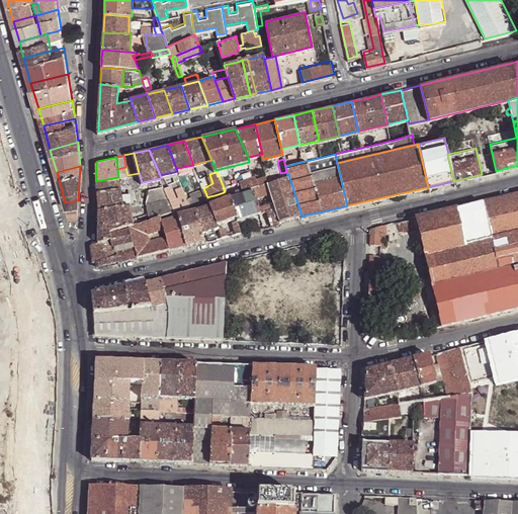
[(138,186),(142,182),(139,173),(127,175),(128,182),(135,181),(135,186),(138,186)]
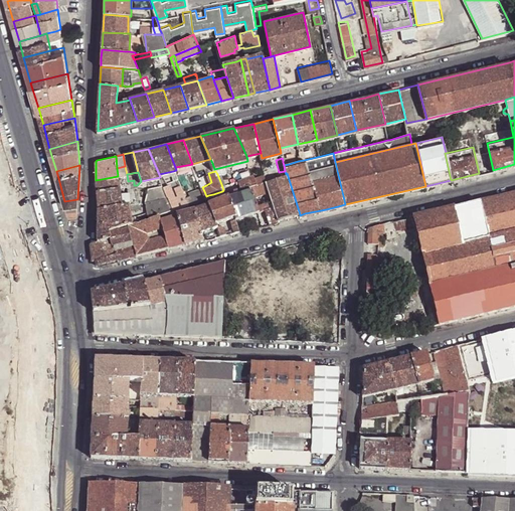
[(224,183),(226,182),(221,172),(217,174),(221,184),(224,183)]
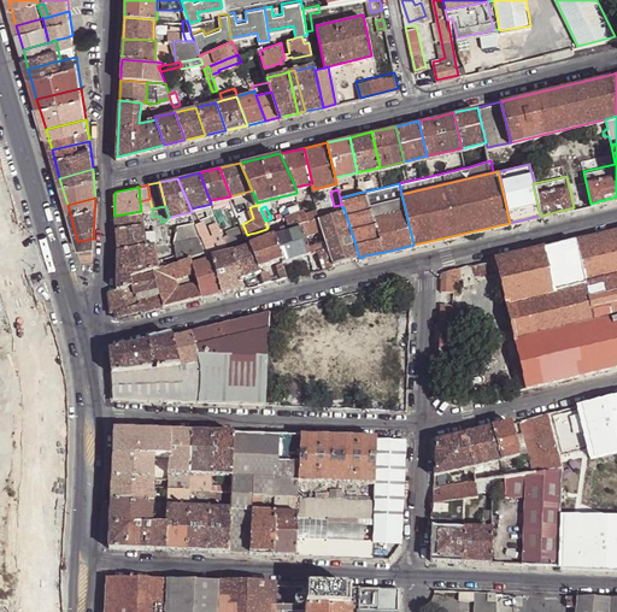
[(289,224),(309,219),(306,211),(305,206),(301,207),(286,212),(286,213),(287,217),(289,224)]
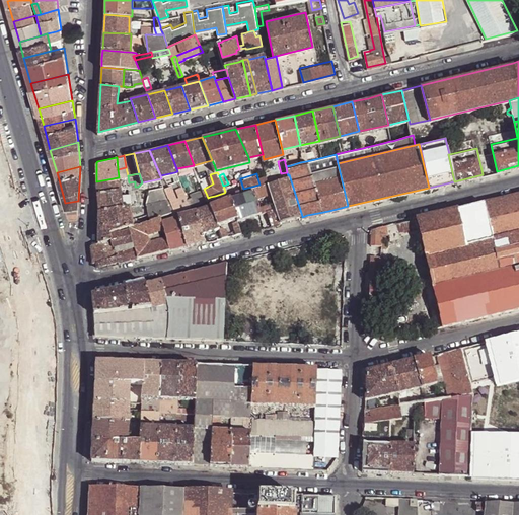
[(267,181),(269,181),(267,174),(257,177),(260,185),(267,181)]
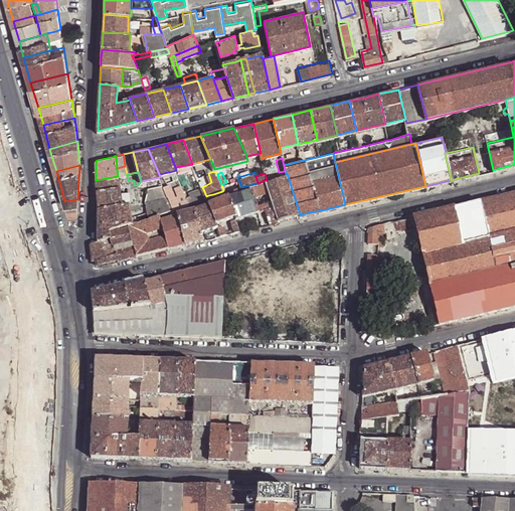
[(287,173),(286,174),(267,180),(265,180),(268,190),(271,199),(278,219),(290,216),(300,214),(287,173)]
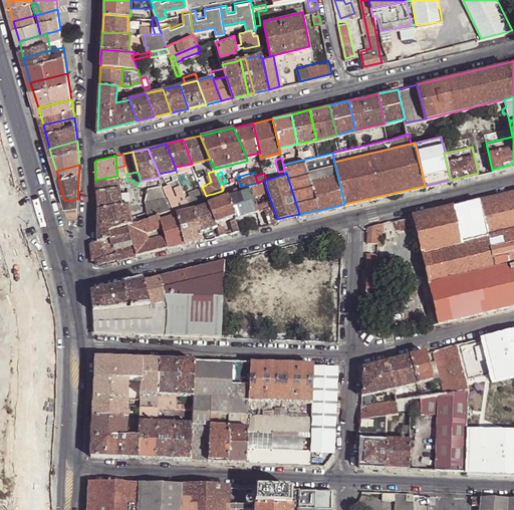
[(126,174),(117,176),(118,185),(127,184),(127,181),(126,174)]
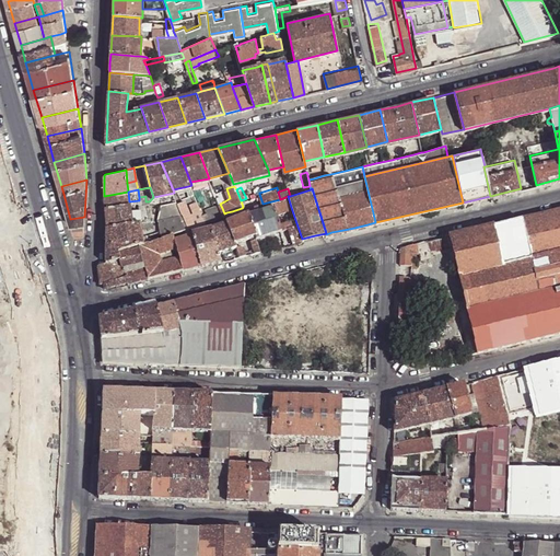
[(104,196),(106,226),(129,222),(129,212),(129,201),(128,192),(104,196)]
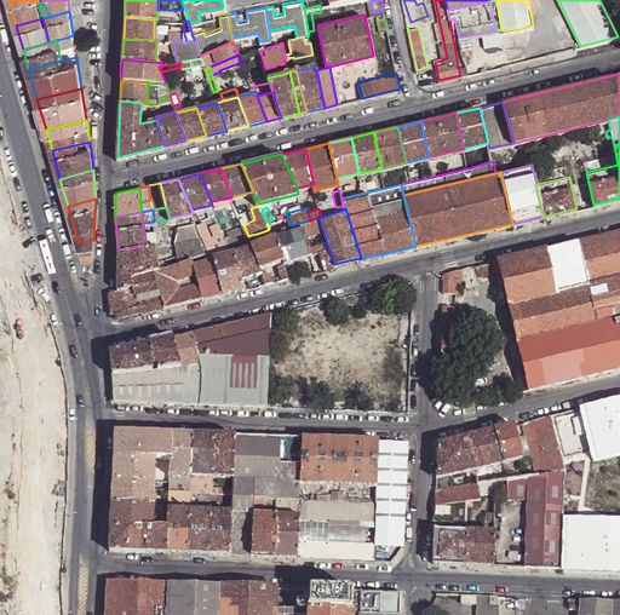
[(322,229),(319,217),(310,220),(291,225),(292,229),(288,230),(283,233),(275,235),(282,258),(283,260),(283,262),(311,252),(310,245),(306,235),(322,229)]
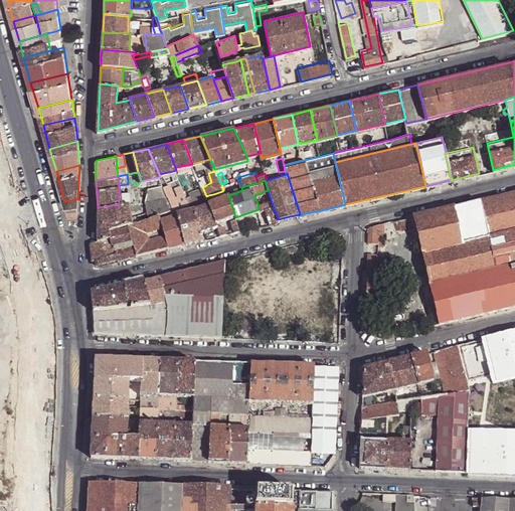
[(167,195),(163,185),(162,183),(148,186),(145,198),(145,199),(167,195)]
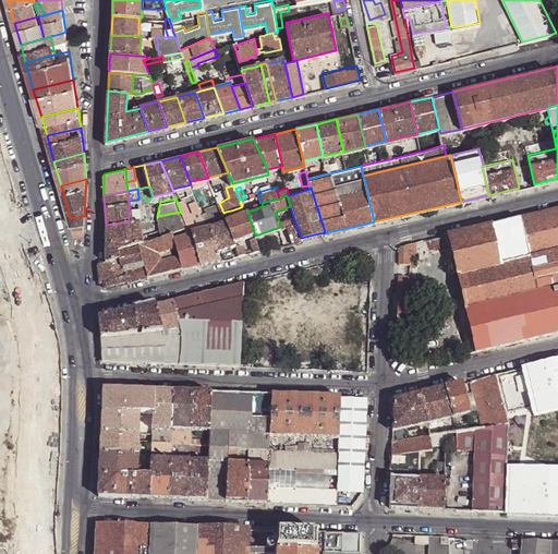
[(184,219),(190,217),(182,199),(177,201),(181,212),(184,219)]
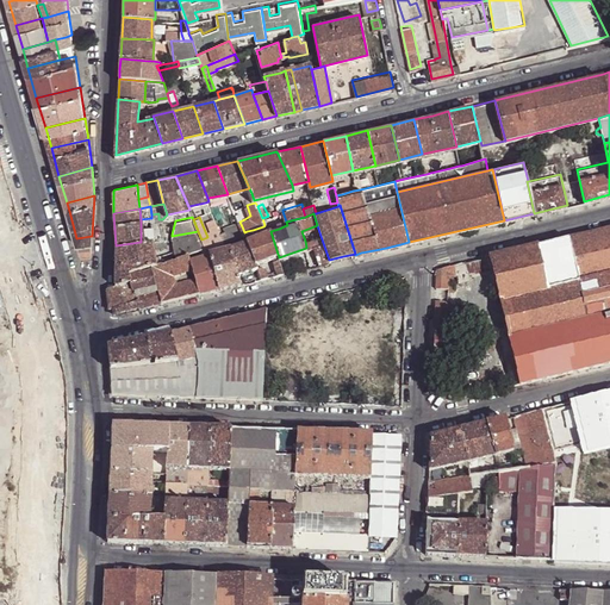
[(242,226),(240,222),(238,218),(223,223),(226,231),(242,226)]
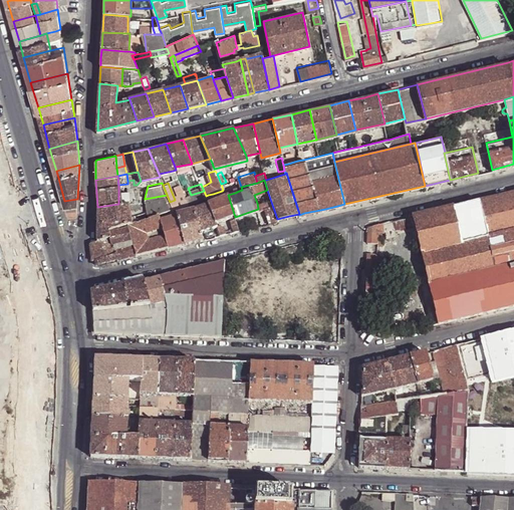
[(140,200),(137,185),(129,187),(129,194),(118,195),(118,204),(129,202),(133,202),(140,200)]
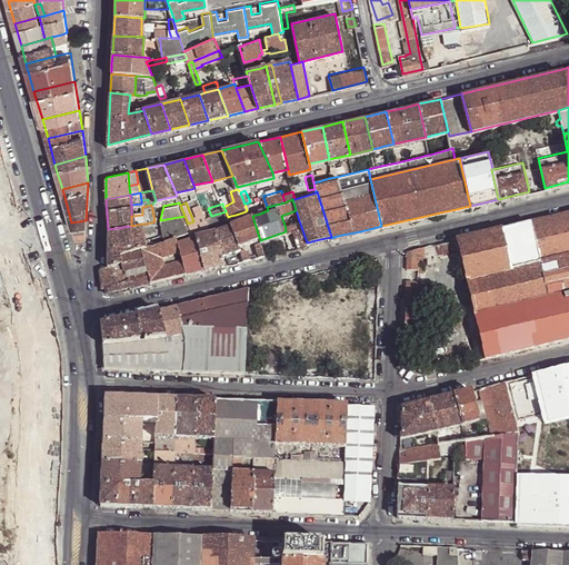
[(568,210),(457,237),(458,240),(459,247),(471,299),(472,304),(485,355),(568,335),(568,210)]
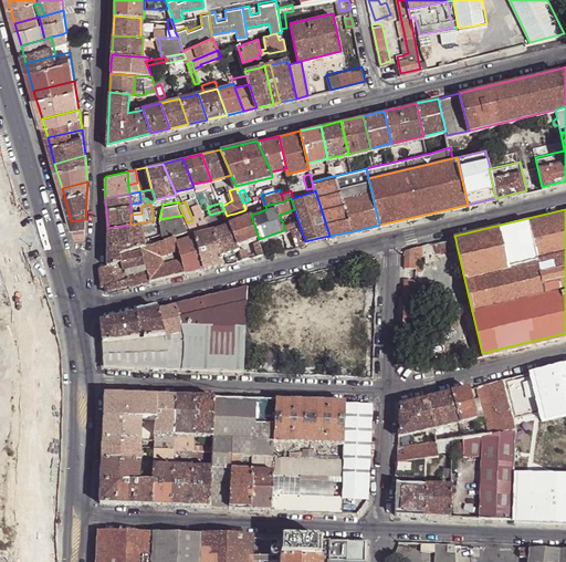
[(212,220),(227,216),(224,210),(210,215),(206,216),(206,217),(208,222),(212,220)]
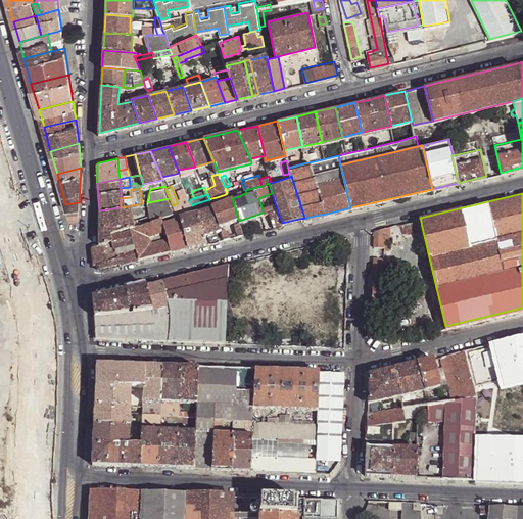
[(161,215),(176,210),(173,205),(170,198),(147,202),(149,213),(150,219),(161,215)]
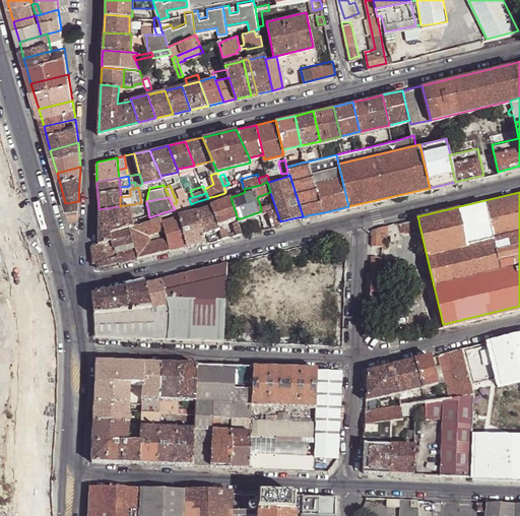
[(211,204),(210,197),(208,198),(195,202),(196,209),(211,204)]
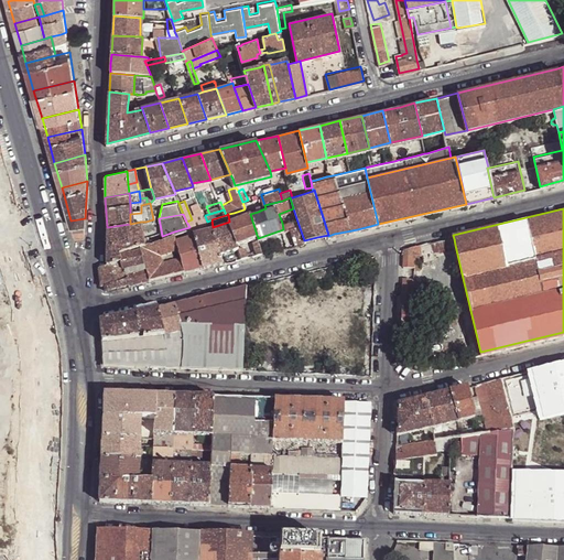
[(257,235),(250,214),(245,216),(236,219),(229,222),(236,241),(251,237),(257,235)]
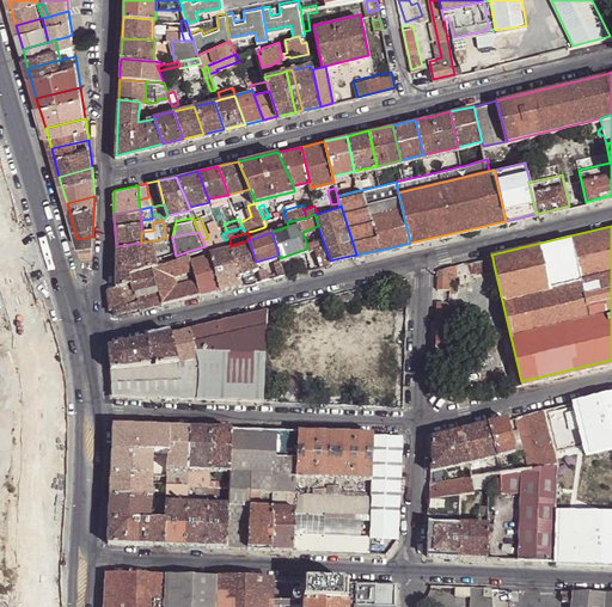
[(209,245),(225,240),(222,234),(208,238),(202,240),(206,246),(209,245)]
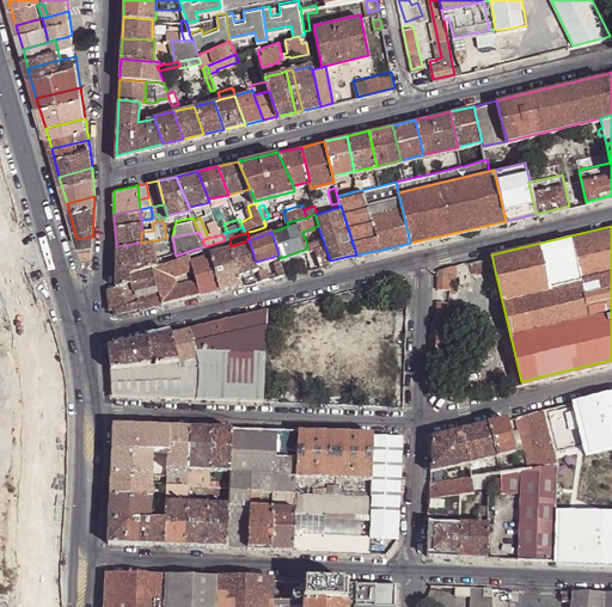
[(92,249),(92,237),(77,239),(80,252),(83,252),(90,251),(91,250),(92,249)]
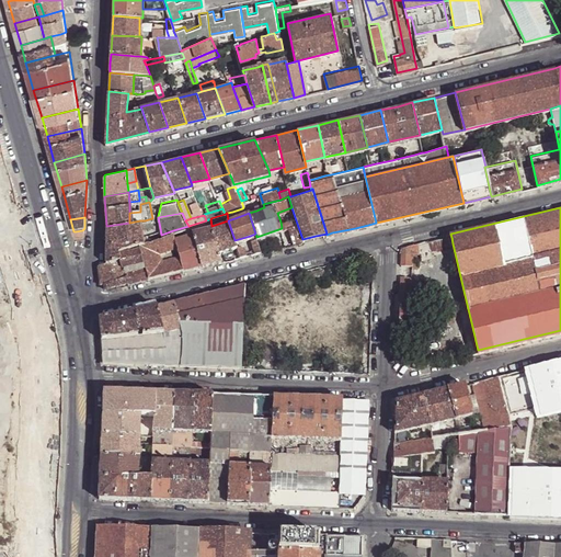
[(302,240),(302,239),(295,217),(281,222),(282,228),(289,227),(293,238),(294,242),(302,240)]
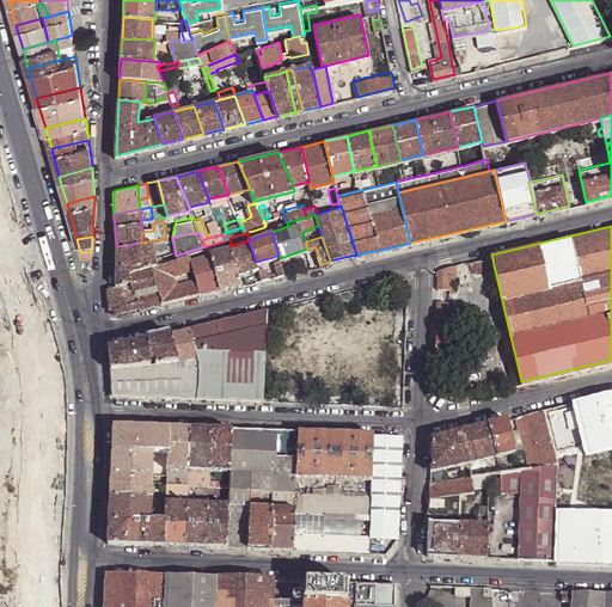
[(116,246),(115,283),(115,284),(130,280),(129,273),(128,271),(151,263),(157,262),(153,246),(153,240),(141,243),(116,246)]
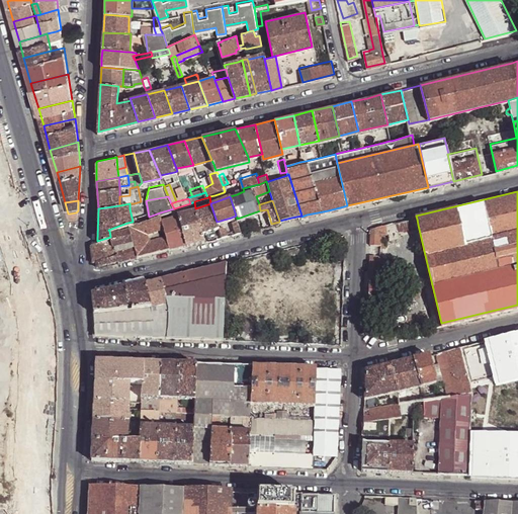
[(217,222),(210,203),(195,208),(201,232),(214,228),(219,226),(218,226),(217,222)]
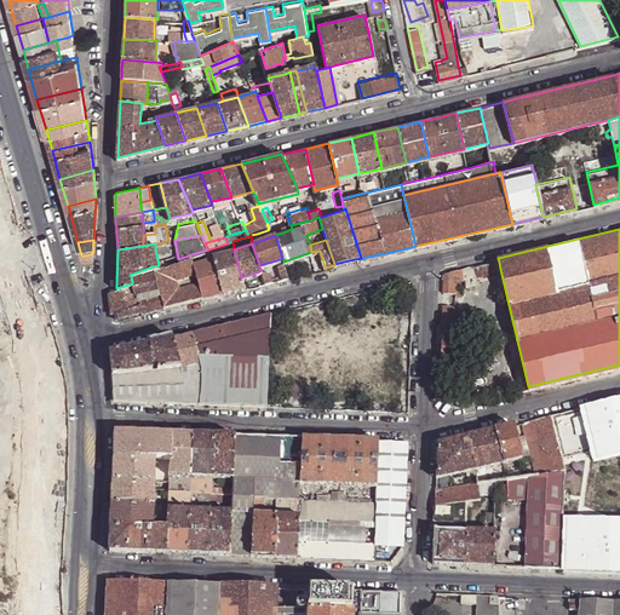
[(241,277),(234,249),(213,253),(213,256),(223,291),(233,288),(244,286),(241,277)]
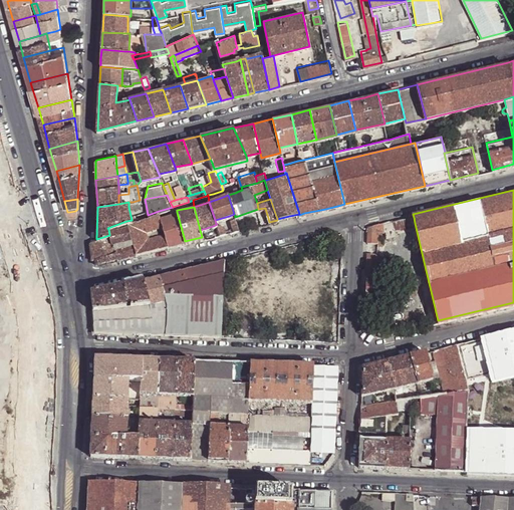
[(137,218),(148,215),(147,209),(135,213),(137,218)]
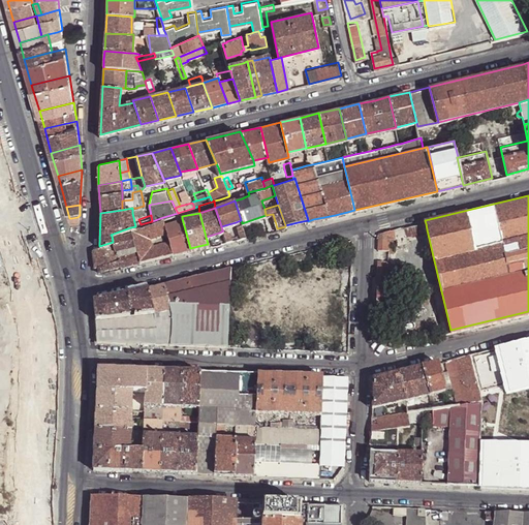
[(164,222),(163,217),(152,221),(141,224),(135,226),(130,227),(131,232),(135,245),(136,249),(139,260),(148,258),(159,255),(166,253),(173,252),(169,238),(151,243),(150,241),(149,236),(166,230),(164,222)]
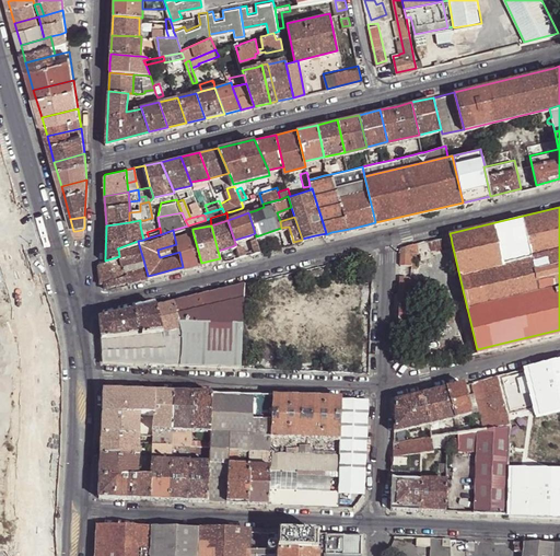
[(201,263),(193,231),(174,235),(176,244),(178,250),(179,252),(183,267),(191,265),(201,263)]
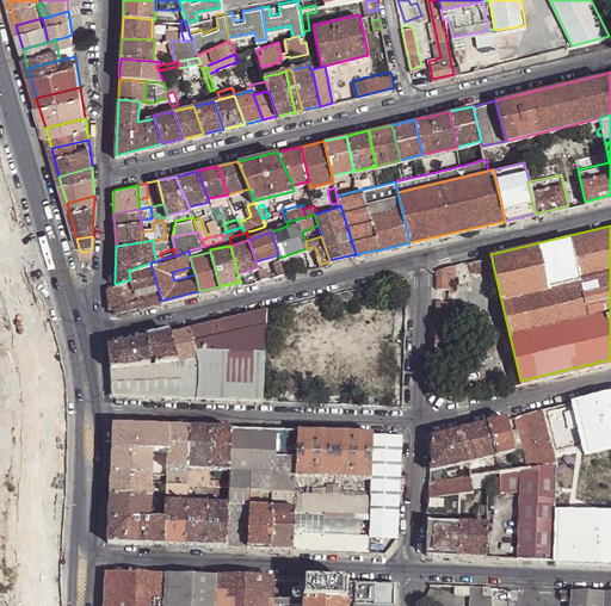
[(279,257),(273,259),(278,273),(284,271),(279,258),(279,257)]
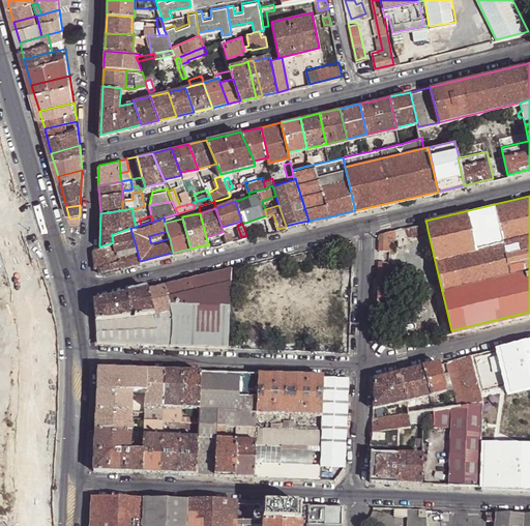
[(417,223),(404,226),(406,234),(407,235),(428,230),(427,224),(418,226),(417,223)]
